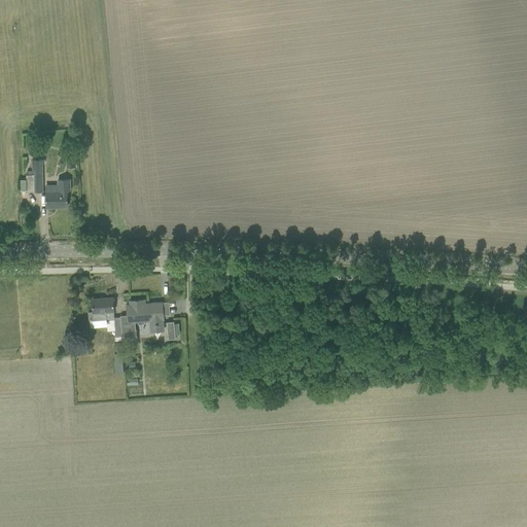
[(32,160),(32,175),(26,175),(27,191),(42,191),(42,163),(43,163),(43,160),(32,160)]
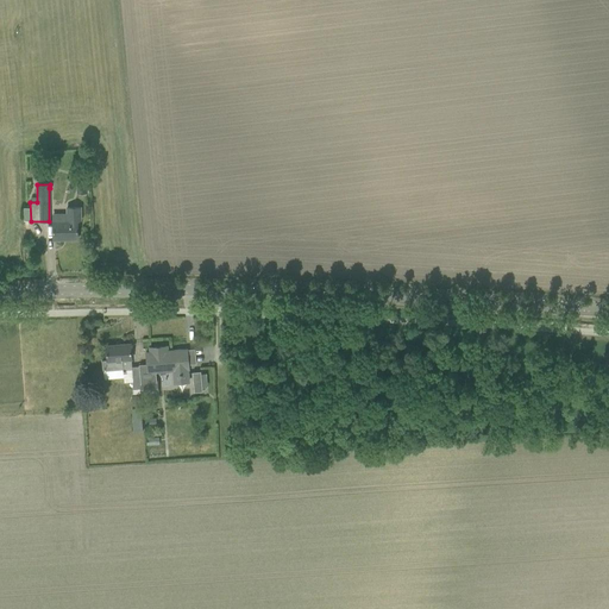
[(62,238),(62,239),(77,239),(77,227),(77,220),(81,220),(80,207),(67,207),(67,220),(52,221),(52,225),(54,237),(62,238)]
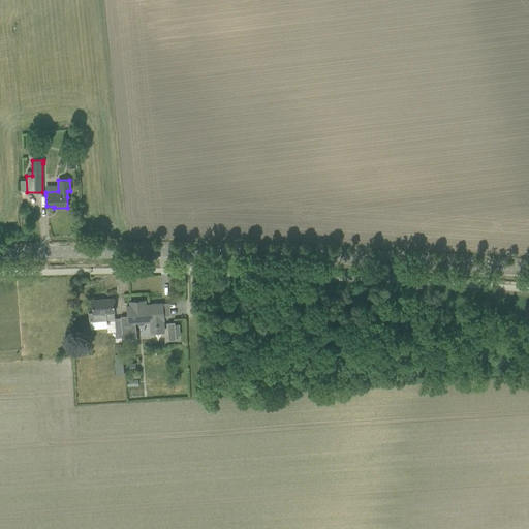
[(114,318),(114,312),(115,312),(113,299),(99,300),(99,302),(92,303),(93,313),(89,313),(89,321),(106,320),(106,324),(107,332),(115,331),(115,334),(112,334),(112,338),(116,338),(116,342),(123,341),(122,337),(121,318),(114,318)]
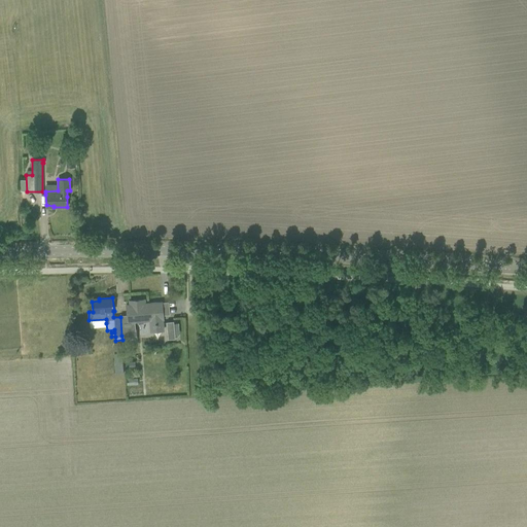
[(163,319),(162,303),(144,304),(144,300),(130,301),(130,305),(126,306),(127,316),(120,316),(120,317),(121,336),(123,340),(123,341),(136,339),(135,329),(135,330),(134,321),(149,320),(150,324),(155,323),(155,325),(157,324),(157,323),(162,323),(162,319),(163,319)]
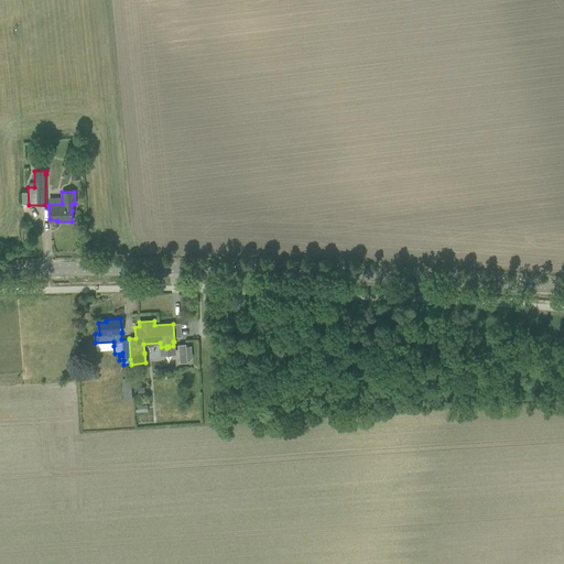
[(187,362),(185,344),(179,345),(180,364),(187,362)]
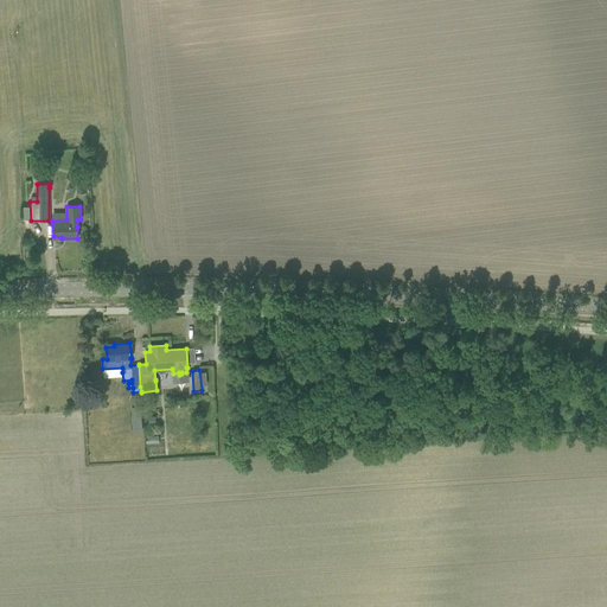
[(129,401),(132,404),(135,404),(139,403),(140,398),(138,396),(134,395),(131,397),(129,401)]
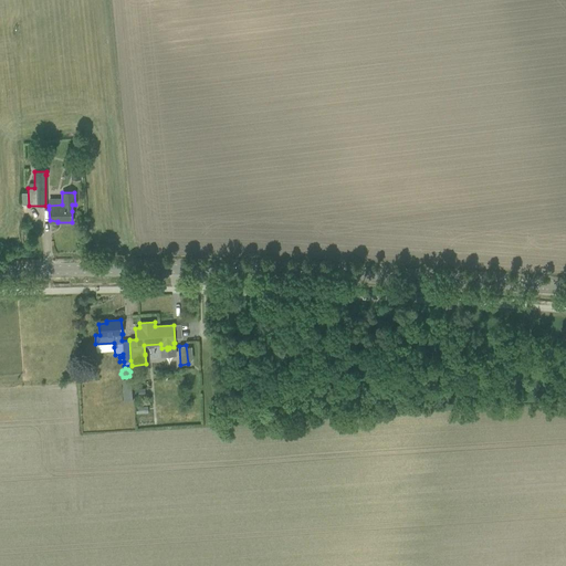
[(133,401),(132,379),(123,380),(124,401),(133,401)]
